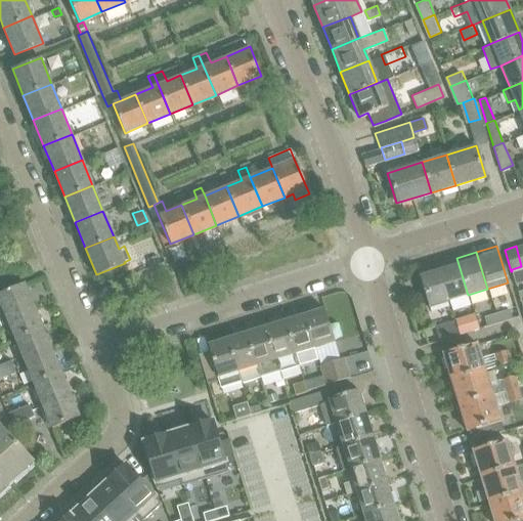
[(156,253),(146,257),(149,264),(159,260),(156,253)]
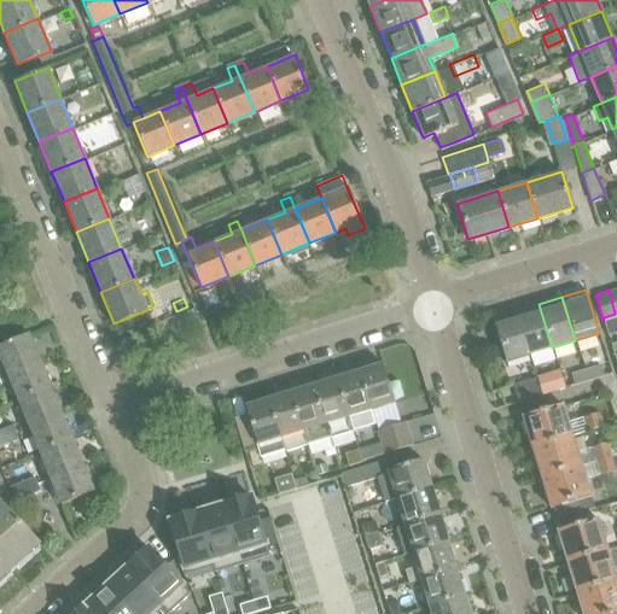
[(539,304),(516,311),(529,355),(552,348),(539,304)]
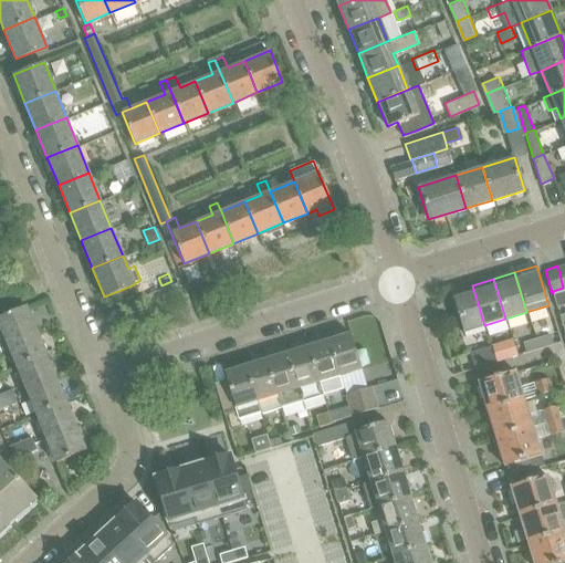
[(462,332),(484,325),(472,285),(450,292),(462,332)]
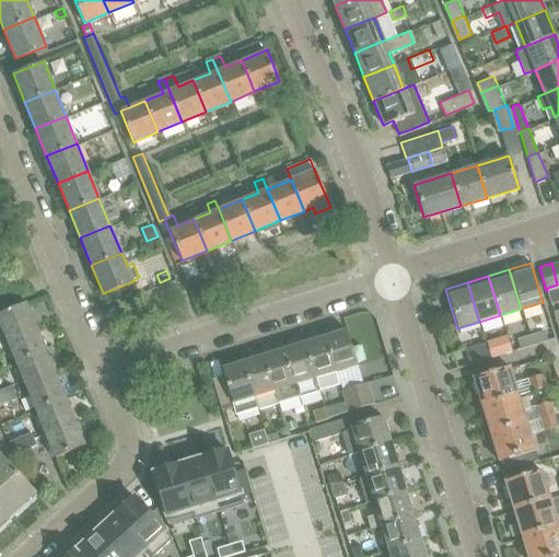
[(558,299),(558,283),(557,285),(547,288),(547,290),(551,302),(558,299)]
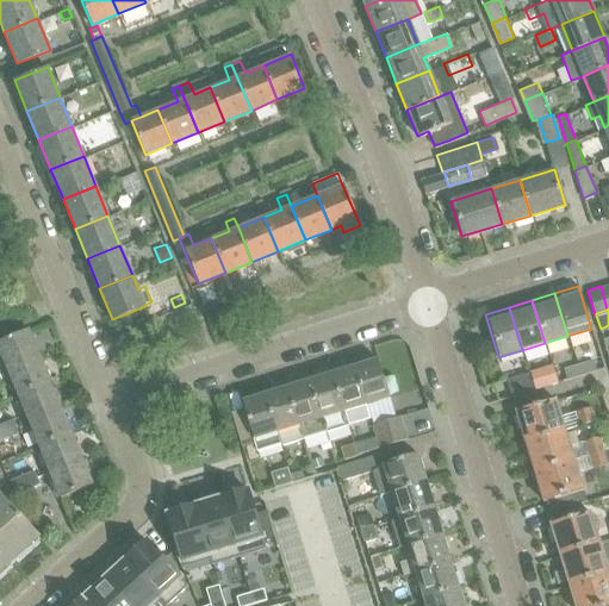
[(0,351),(7,369),(39,356),(29,330),(0,342),(0,351)]
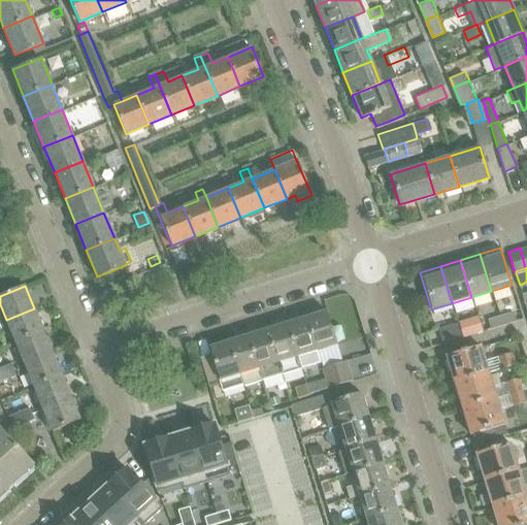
[(6,320),(14,340),(42,329),(34,308),(6,320)]
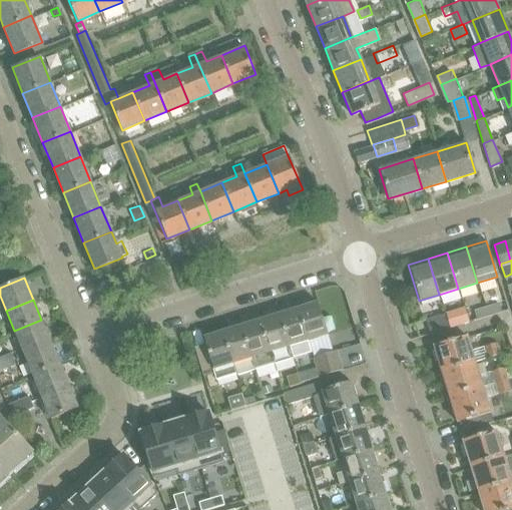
[(498,302),(484,307),(487,316),(501,312),(498,302)]
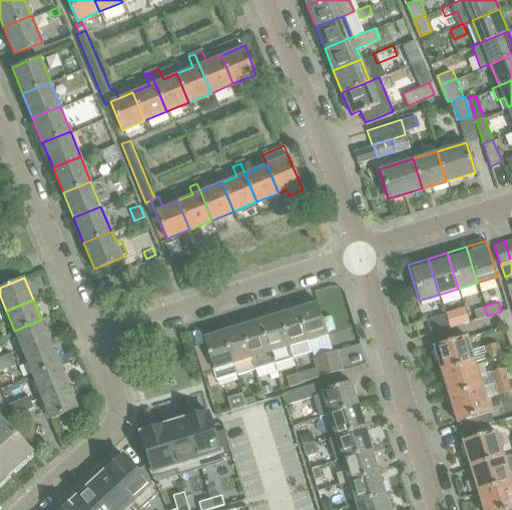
[(318,303),(298,309),(308,340),(327,334),(327,332),(334,328),(330,317),(322,318),(318,303)]
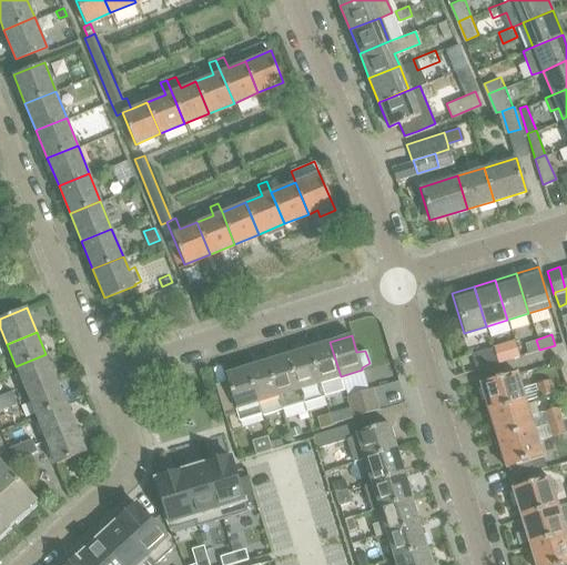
[(515,339),(492,345),(492,346),(494,352),(497,362),(510,357),(519,355),(519,354),(515,339)]
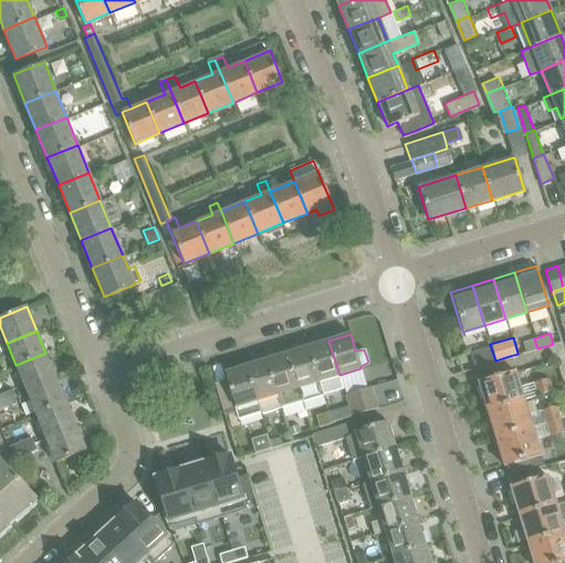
[(284,339),(275,342),(279,353),(288,351),(284,339)]
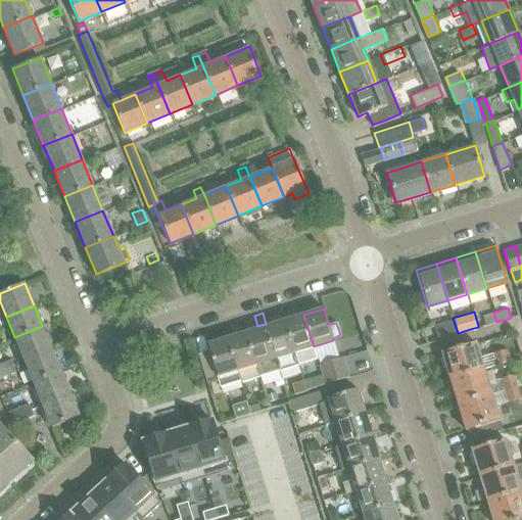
[(485,325),(496,322),(493,313),(482,316),(485,325)]
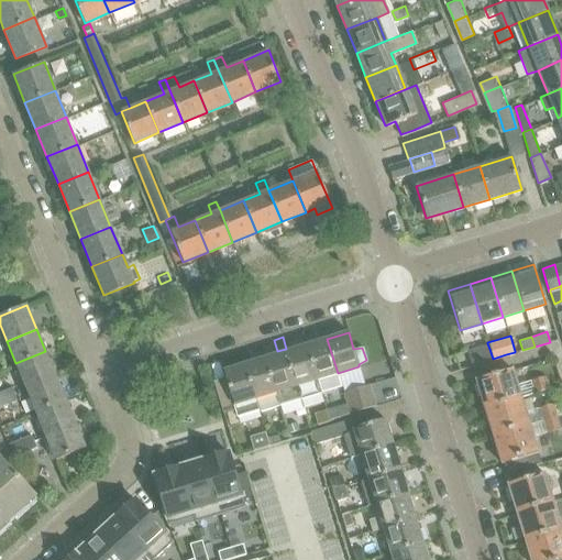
[(341,386),(338,373),(327,339),(306,344),(320,392),(341,386)]
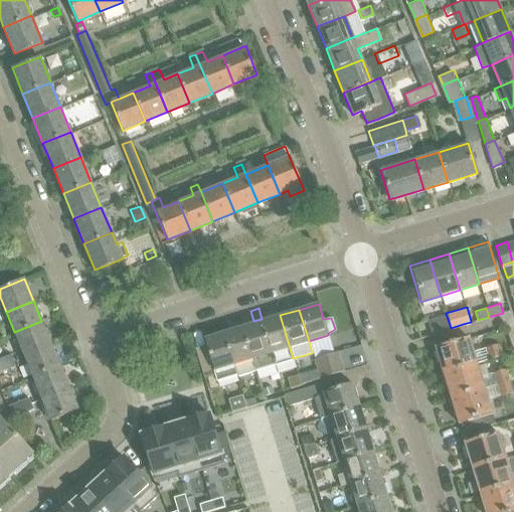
[(246,313),(239,315),(242,323),(249,321),(246,313)]
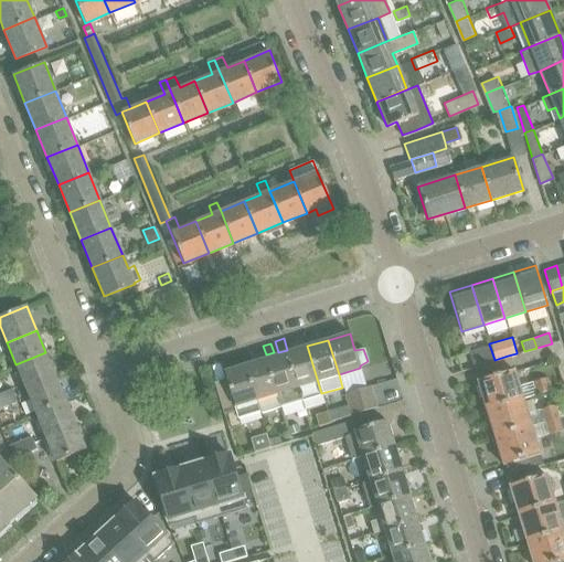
[(489,345),(468,351),(472,367),(495,360),(491,350),(489,345)]
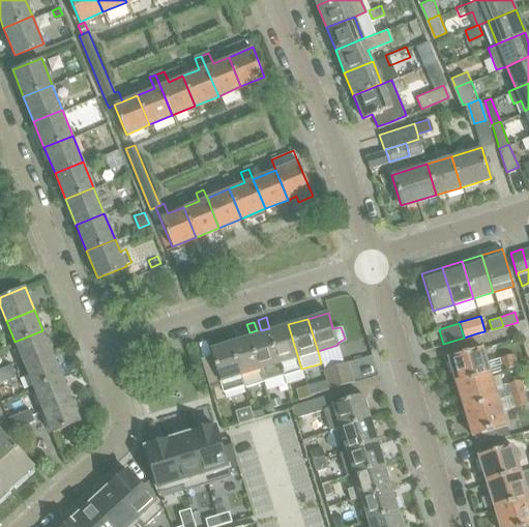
[(288,324),(268,330),(282,375),(301,369),(288,324)]
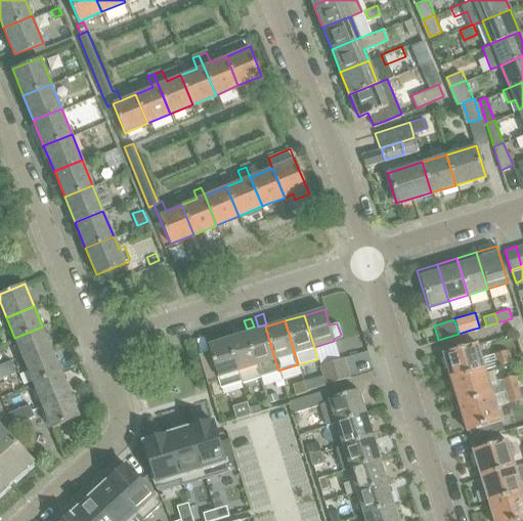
[(14,338),(24,360),(51,349),(42,327),(14,338)]
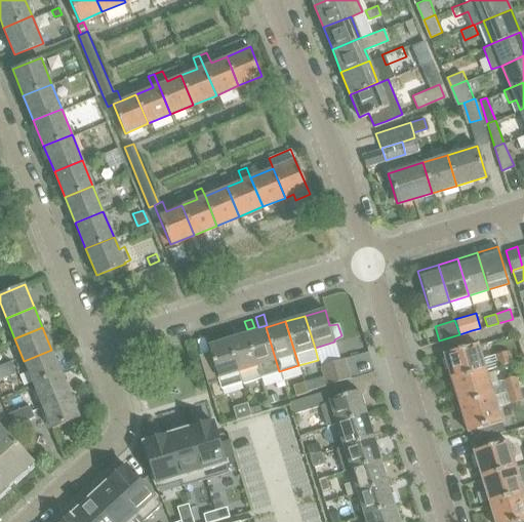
[(266,327),(247,333),(260,376),(279,371),(266,327)]
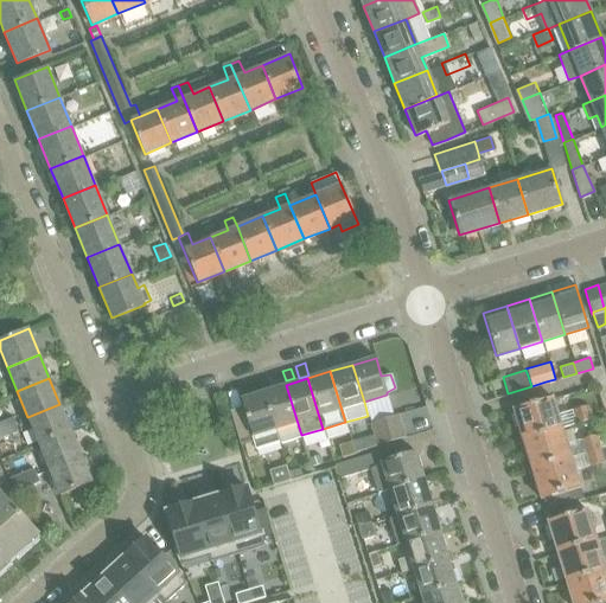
[(278,442),(301,435),(286,385),(263,391),(278,441),(276,441),(278,442)]
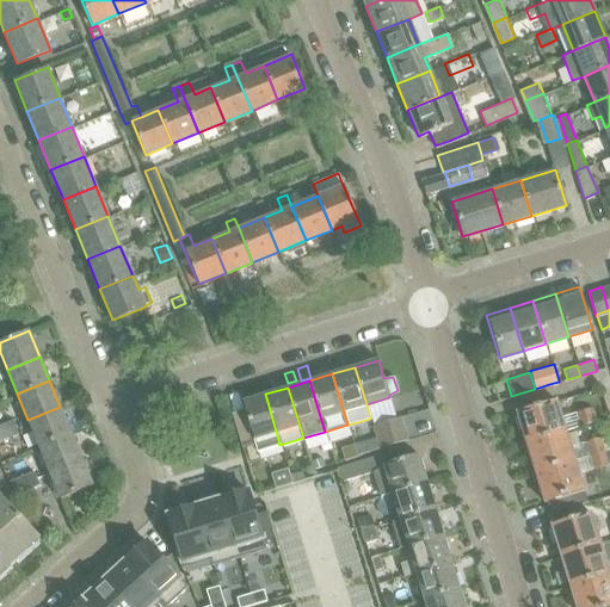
[(257,451),(278,444),(279,444),(265,394),(241,401),(244,408),(230,412),(240,443),(253,439),(257,451)]
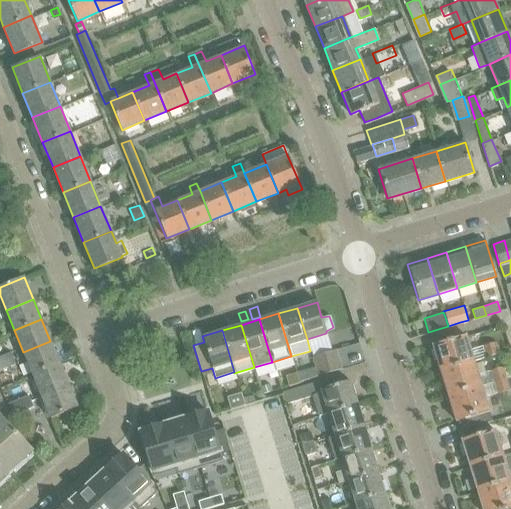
[(467,334),(433,344),(441,370),(474,360),(471,348),(467,334)]
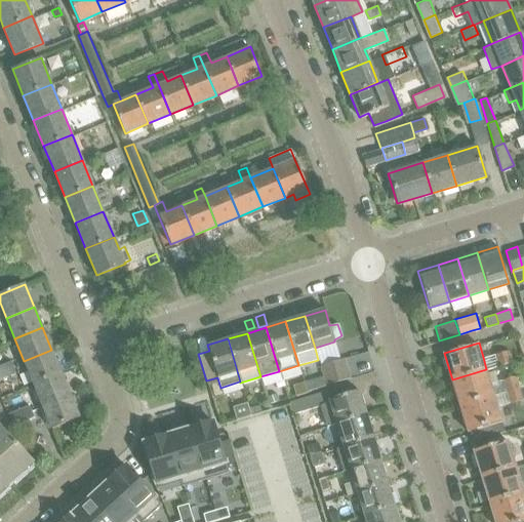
[(509,349),(494,353),(498,365),(499,365),(513,361),(509,349)]
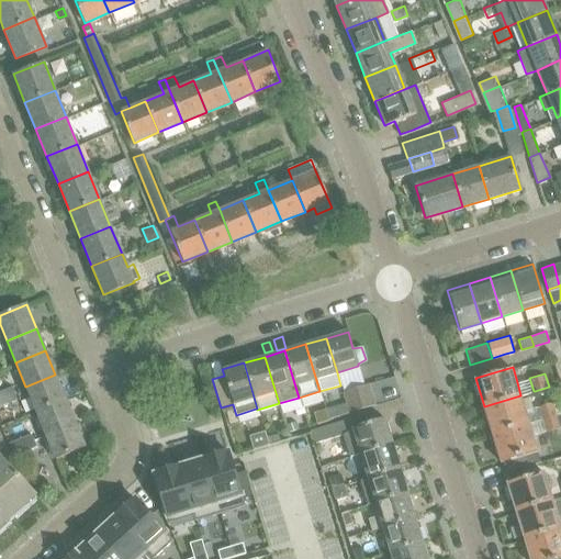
[(25,387),(35,410),(65,398),(55,375),(25,387)]
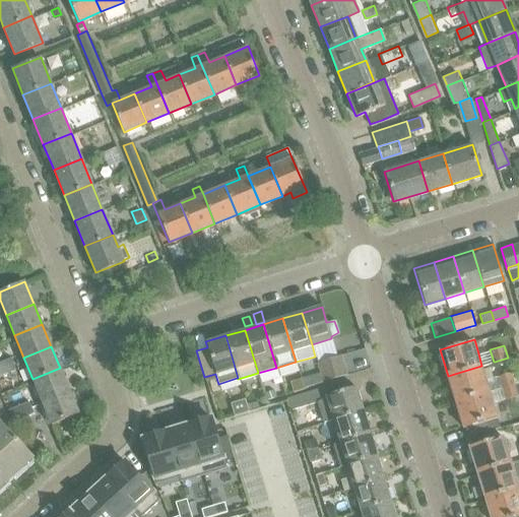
[(322,381),(345,374),(340,354),(317,361),(322,381)]
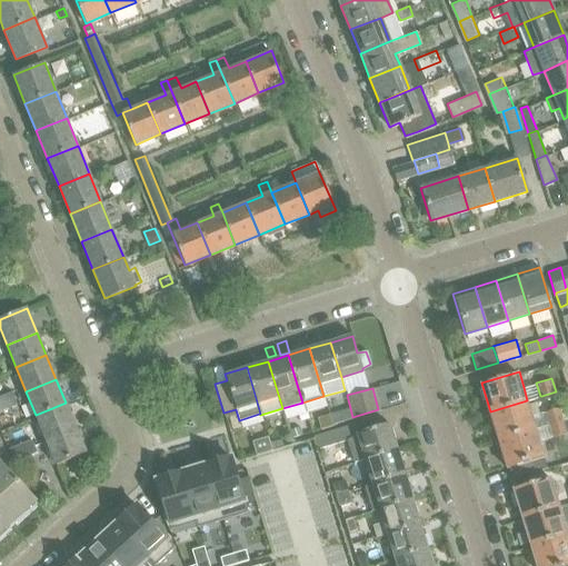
[(12,391),(0,396),(6,409),(18,405),(12,391)]
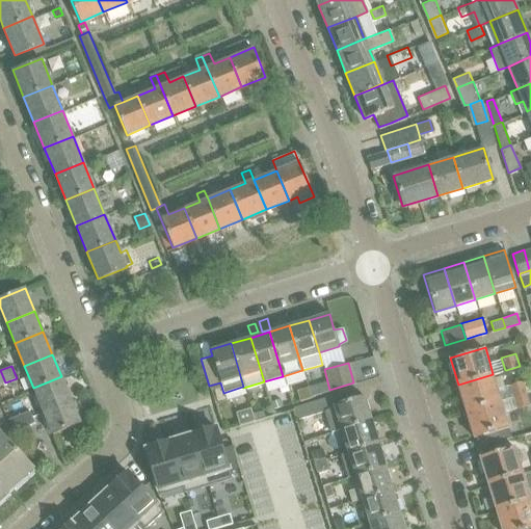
[(493,374),(458,385),(466,411),(501,399),(498,388),(493,374)]
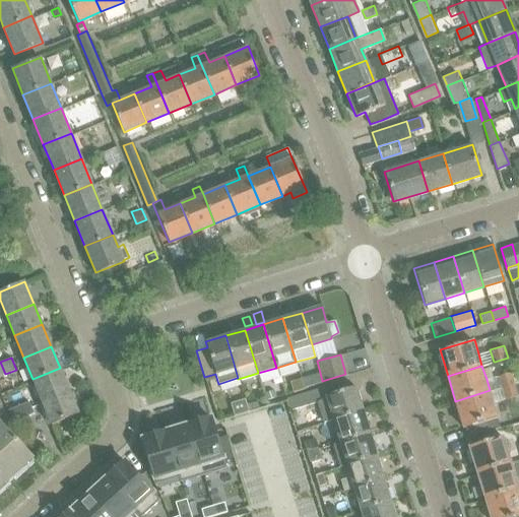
[(33,379),(42,400),(69,389),(60,368),(33,379)]
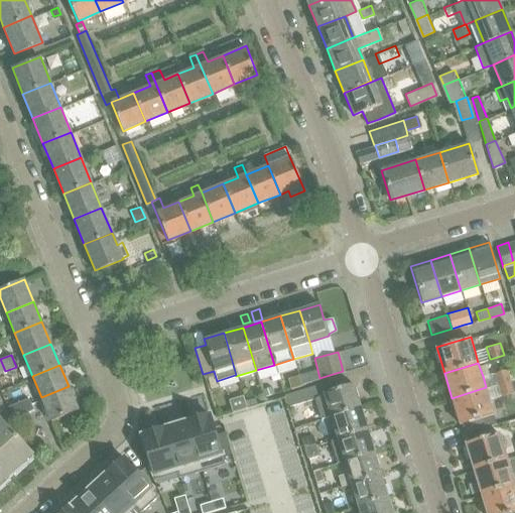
[(495,372),(494,373),(497,384),(511,380),(508,369),(495,372)]
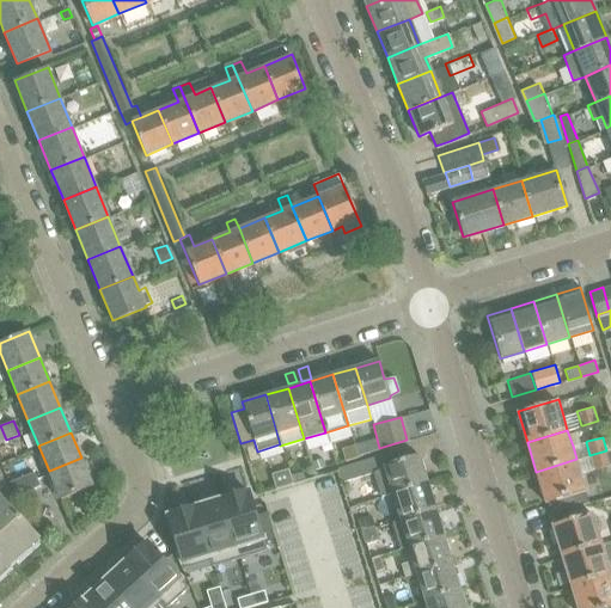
[(355,443),(341,447),(344,459),(359,454),(358,452),(355,443)]
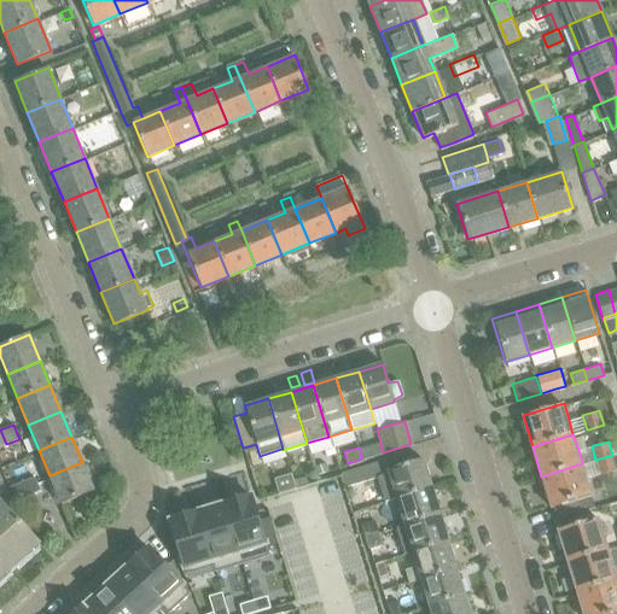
[(612,455),(595,460),(600,473),(601,473),(616,468),(612,455)]
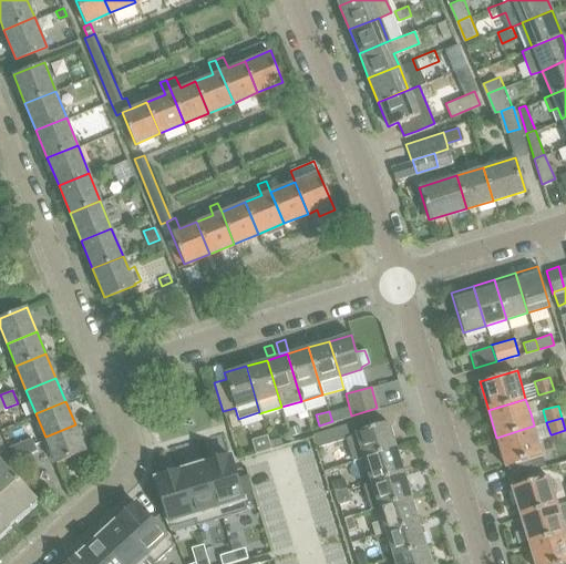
[(341,424),(311,434),(311,436),(316,447),(346,438),(358,433),(357,432),(353,421),(341,424)]
